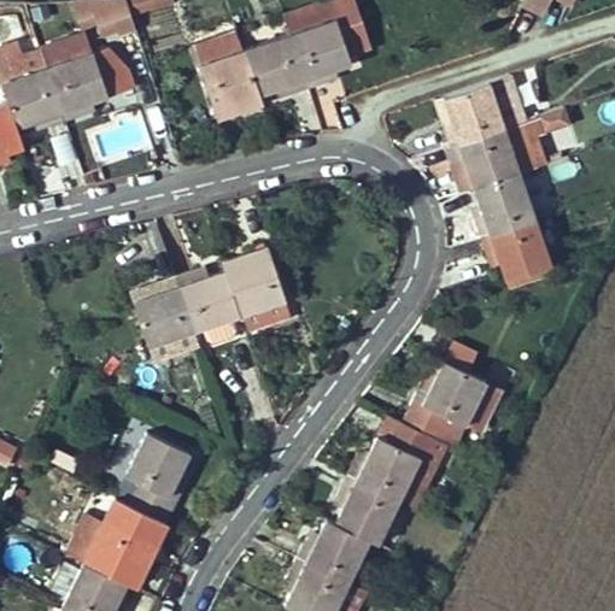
[(132,0),(127,1),(132,13),(147,9),(144,0),(132,0)]
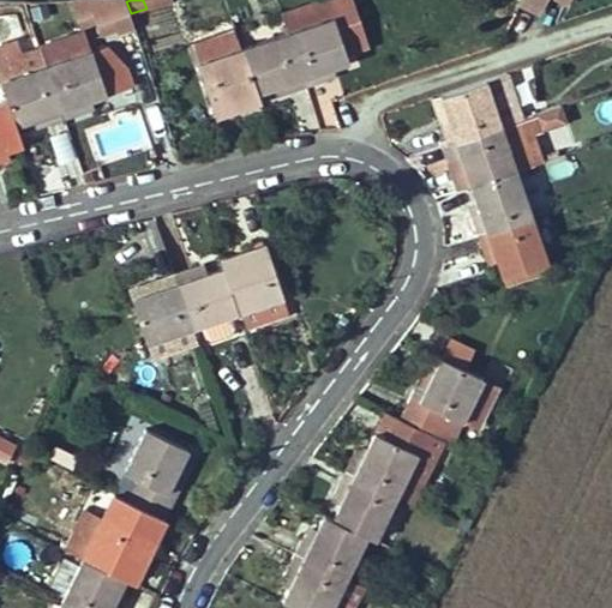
[(525,0),(522,7),(540,16),(547,0),(556,0),(569,6),(571,0),(525,0)]
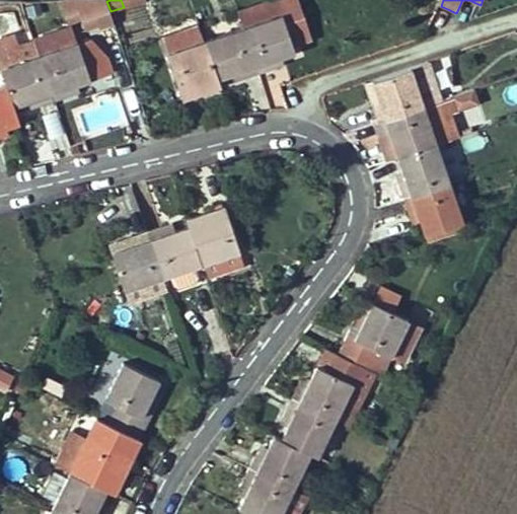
[(116,26),(111,11),(106,1),(63,4),(71,27),(83,22),(87,32),(99,27),(101,32),(116,26)]
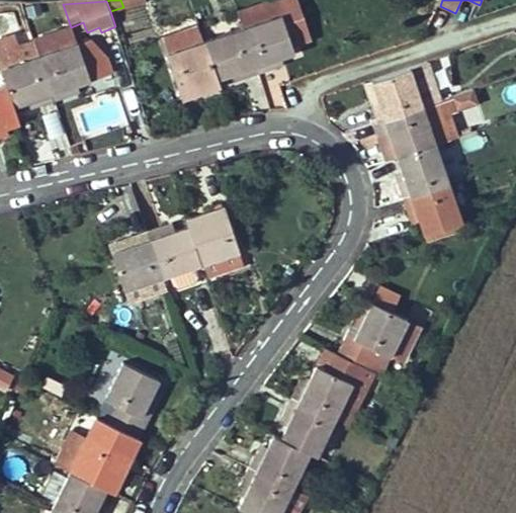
[(296,56),(283,17),(246,31),(261,76),(280,70),(277,62),(296,56)]
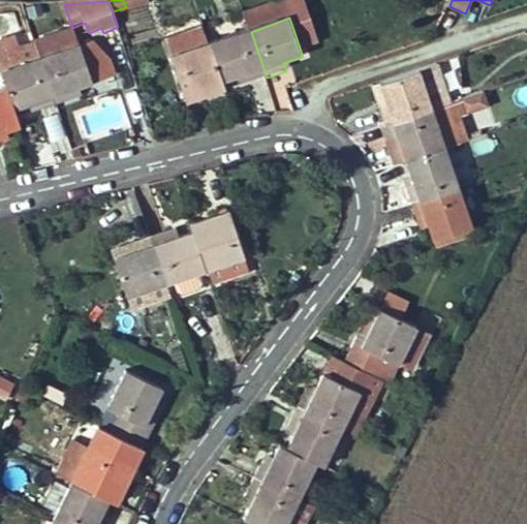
[(42,60),(81,47),(75,30),(36,43),(38,48),(42,60)]
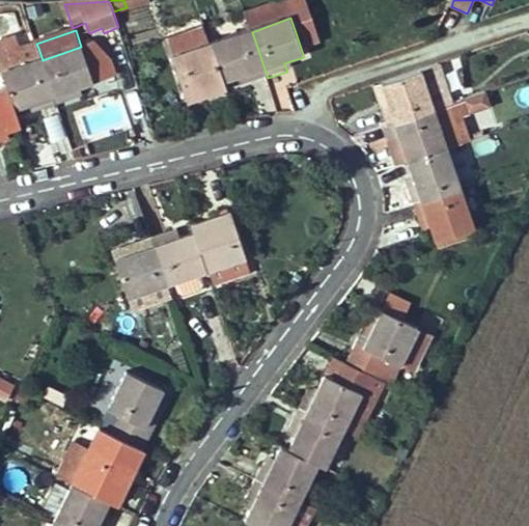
[(206,31),(170,45),(175,58),(212,45),(206,31)]
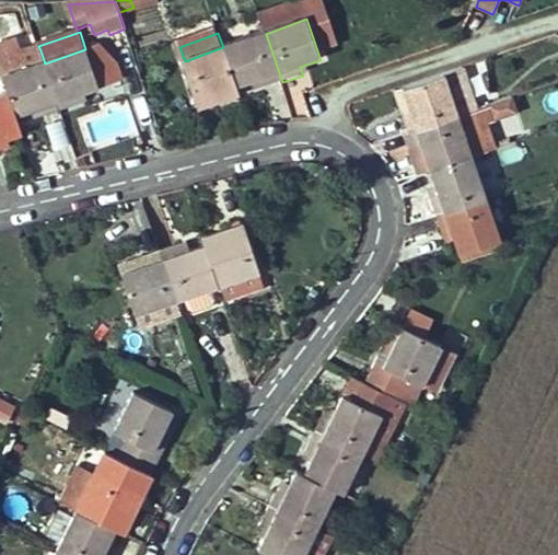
[(282,82),(266,34),(223,47),(236,88),(256,81),(259,90),(282,82)]
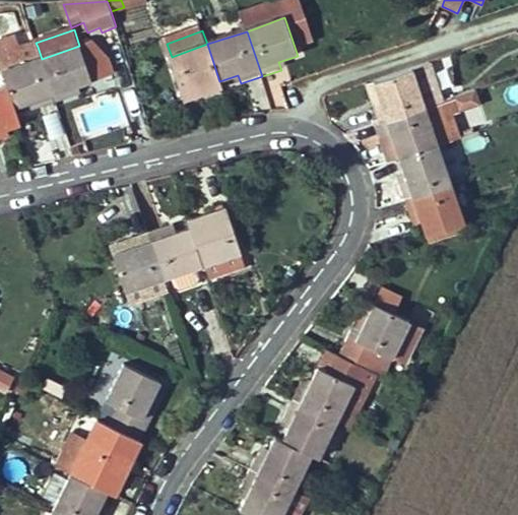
[(0,65),(8,88),(15,111),(35,104),(37,111),(57,105),(42,59),(38,47),(22,52),(18,40),(0,45),(0,65)]
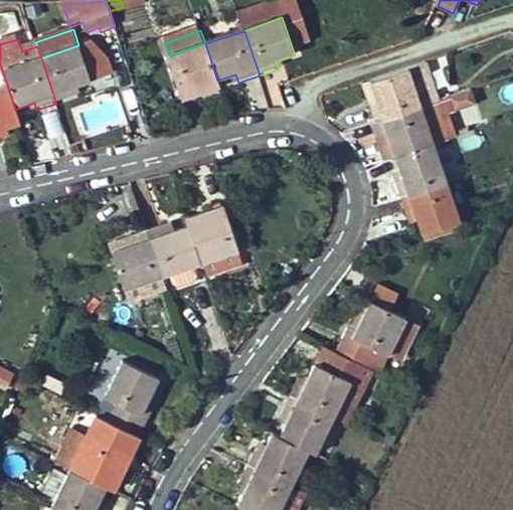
[(201,96),(218,90),(221,89),(217,80),(205,43),(170,56),(167,57),(182,102),(201,96)]
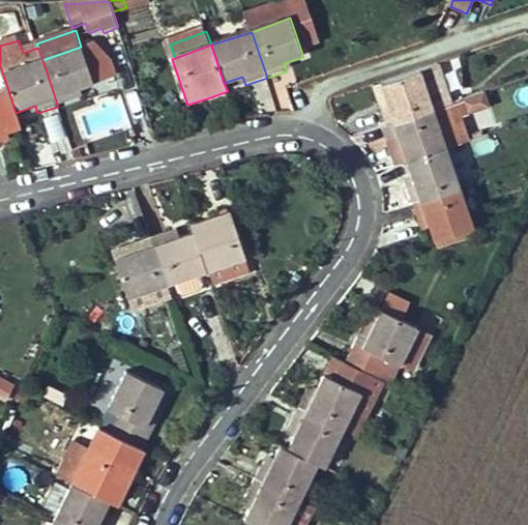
[(93,85),(81,47),(42,60),(58,107),(78,99),(75,92),(93,85)]
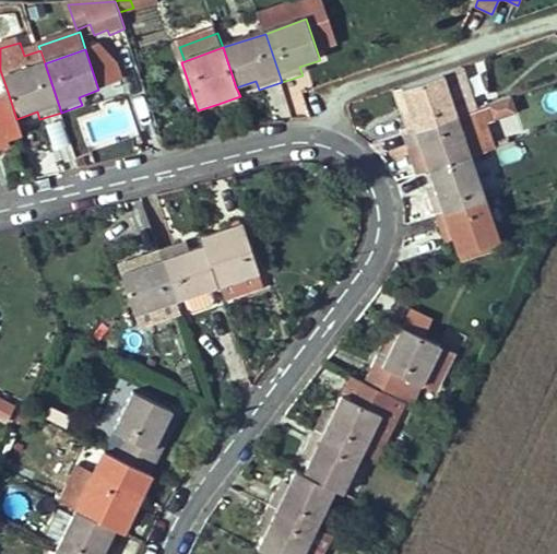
[(459,119),(474,113),(460,72),(443,77),(459,119)]
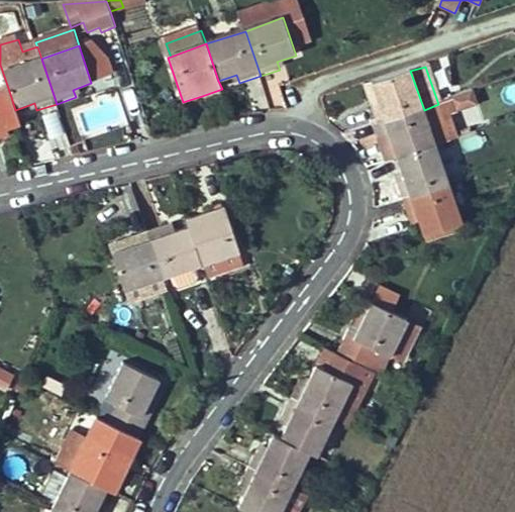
[(379,125),(424,110),(410,71),(373,84),(379,102),(372,105),(379,125)]
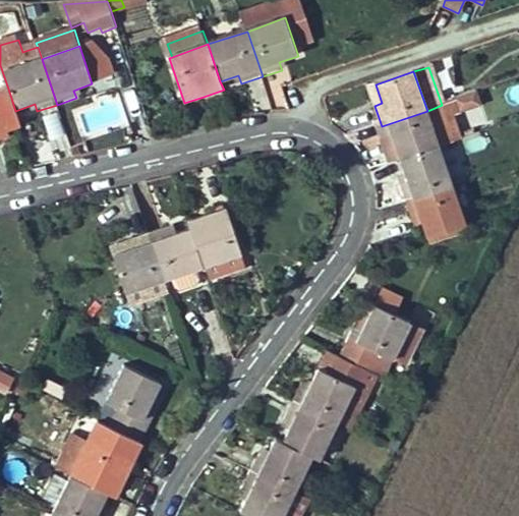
[(15,111),(8,89),(0,91),(0,141),(4,141),(1,133),(20,126),(15,111)]
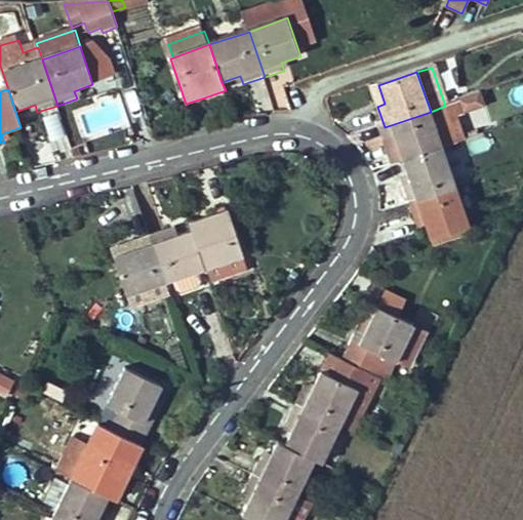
[(225,96),(223,91),(205,97),(207,103),(225,96)]
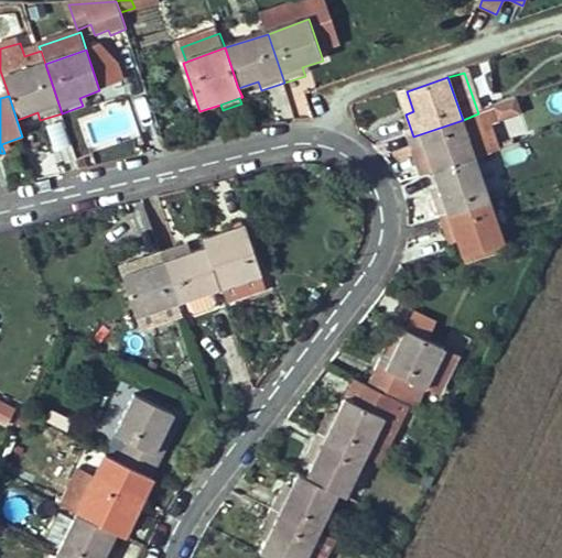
[(476,162),(493,155),(509,151),(500,124),(521,117),(517,101),(478,113),(463,120),(476,162)]
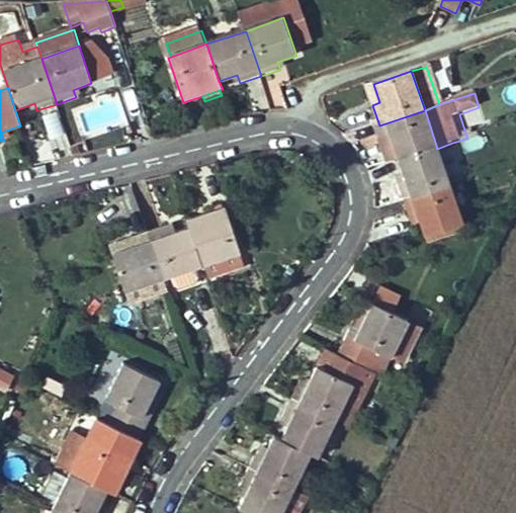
[(400,161),(437,149),(425,110),(379,125),(385,145),(393,143),(400,161)]
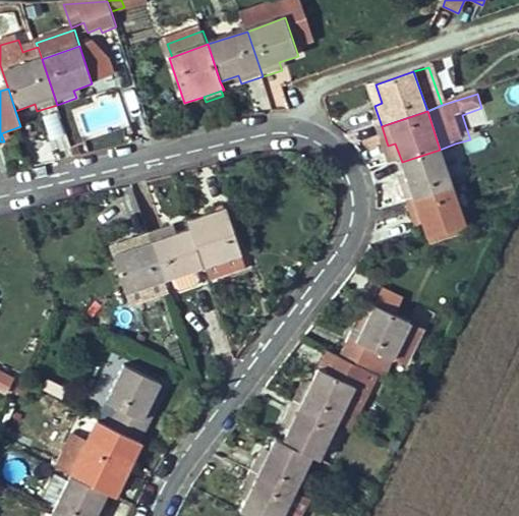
[(407,203),(453,187),(440,150),(402,162),(408,180),(401,182),(407,203)]
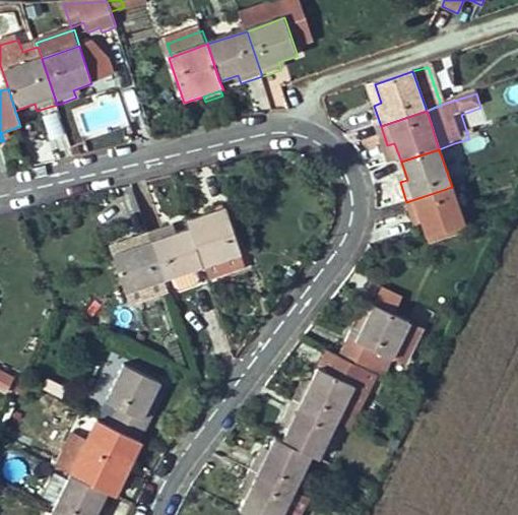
[(428,239),(465,226),(452,187),(406,202),(413,221),(421,219),(428,239)]
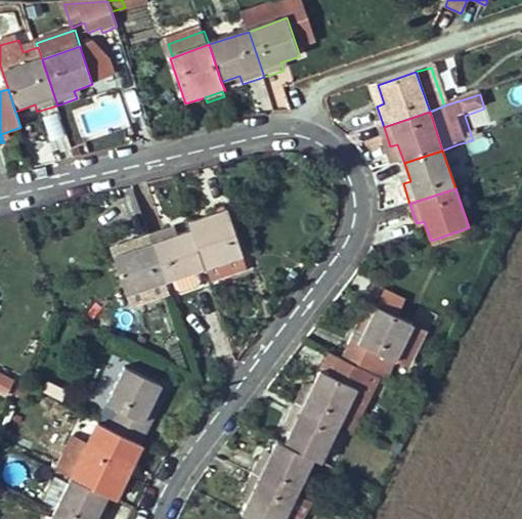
[(244,257),(228,211),(208,218),(211,226),(191,232),(206,270),(208,269),(244,257)]
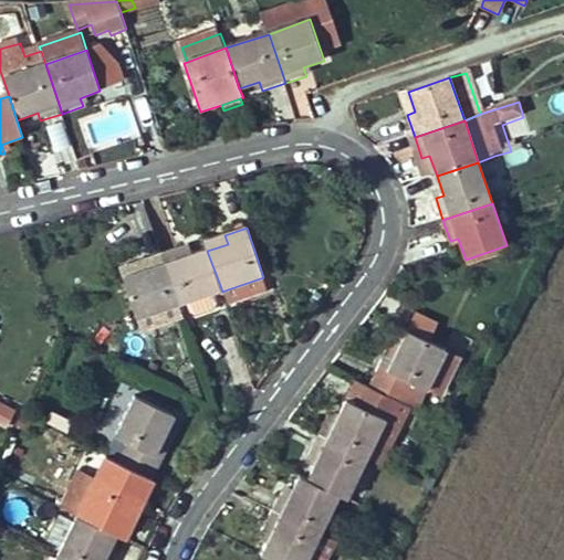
[(207,251),(228,244),(225,235),(205,243),(207,251)]
